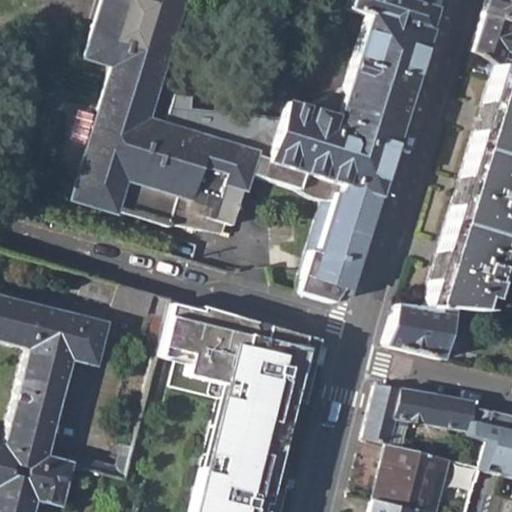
[(344,290),(373,196),(429,8),(400,0),(344,0),(342,9),(362,14),(341,85),(298,108),(280,103),(276,116),(244,134),(228,140),(203,139),(138,120),(173,0),(97,0),(95,8),(80,57),(107,65),(69,197),(165,226),(166,223),(199,230),(203,217),(227,224),(243,173),(293,188),(311,198),(328,200),(313,252),(304,250),(292,292),(324,302),(329,302),(331,299),(338,289),(344,290)]
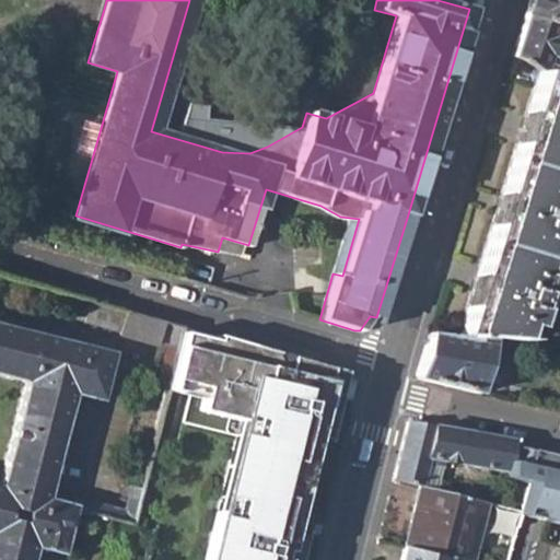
[(480,12),(483,0),(476,0),(474,10),(480,12)]
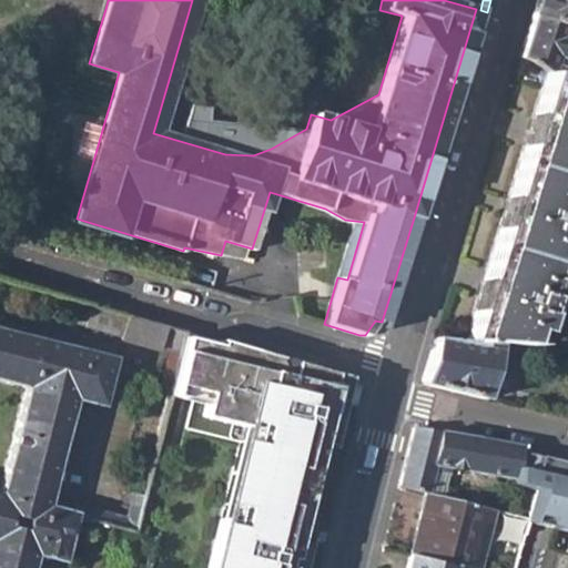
[(567,23),(567,0),(534,0),(531,12),(565,22),(567,23)]
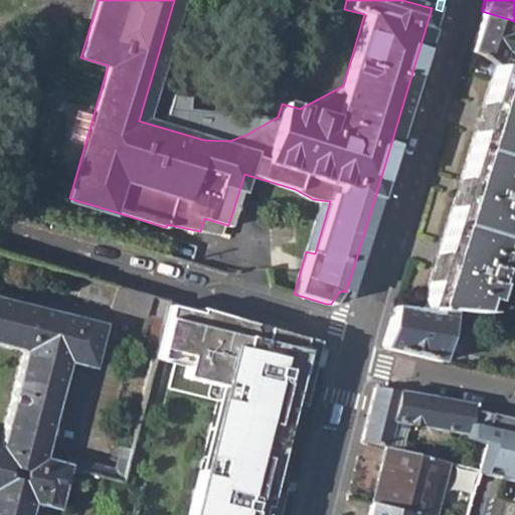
[(482,11),(469,52),(494,66),(496,67),(506,73),(513,50),(514,49),(514,21),(512,20),(482,11)]
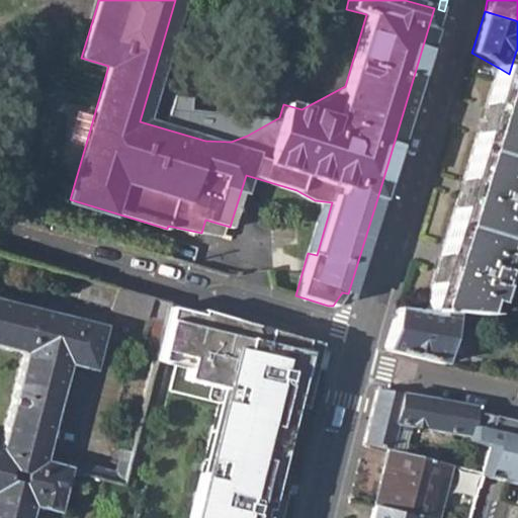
[(450,312),(481,315),(517,189),(517,78),(509,74),(499,68),(497,67),(421,310),(450,312)]
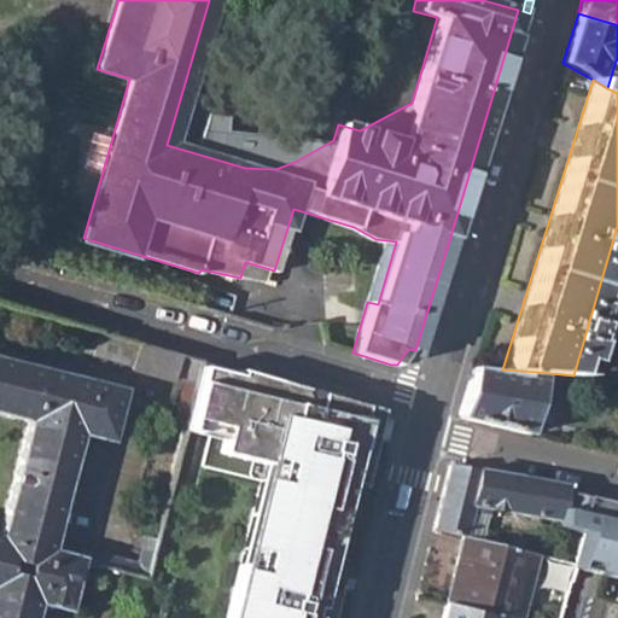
[(0,617),(31,617),(36,605),(65,612),(77,565),(48,555),(80,438),(106,445),(120,395),(65,380),(0,361),(0,617)]
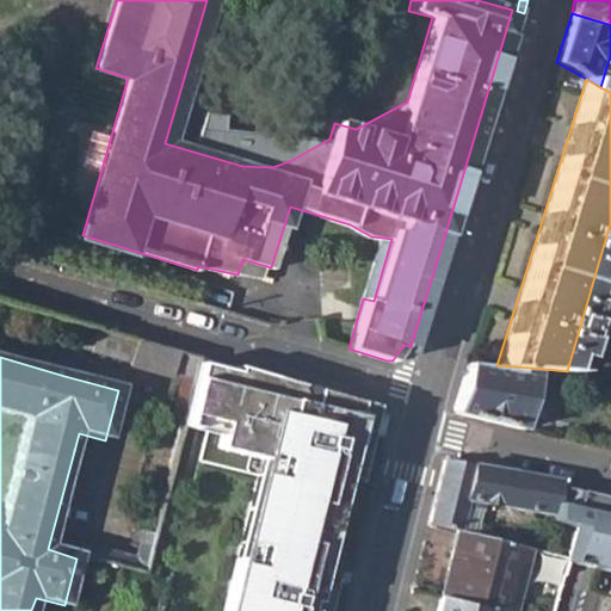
[(358,402),(198,357),(184,415),(220,424),(216,436),(214,449),(259,460),(271,463),(247,562),(235,560),(222,610),(322,610),(329,582),(318,580),(325,551),(327,551),(340,501),(337,501),(341,480),(353,483),(365,434),(353,431),(357,418),(355,418),(358,402)]
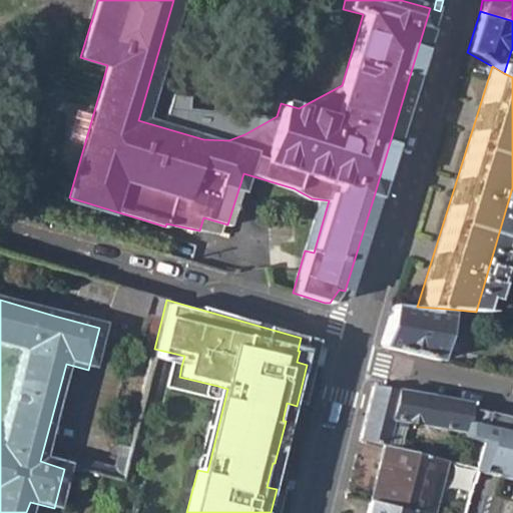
[(379,344),(436,357),(446,309),(417,307),(391,305),(379,344)]
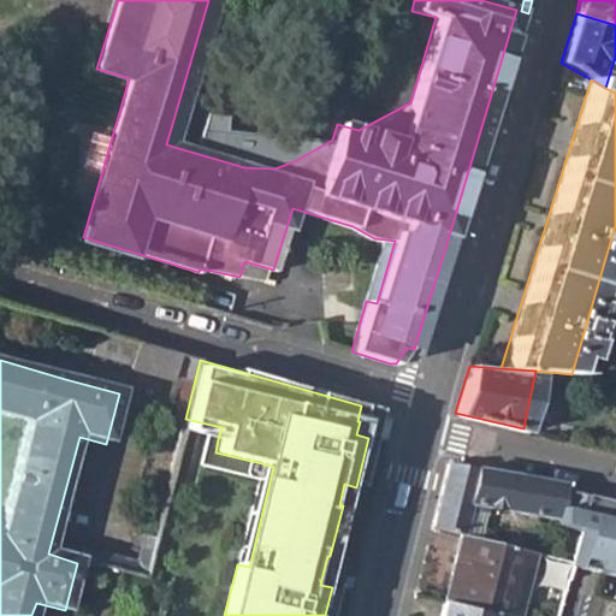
[(356,434),(368,438),(375,410),(361,406),(357,421),(360,421),(356,434)]
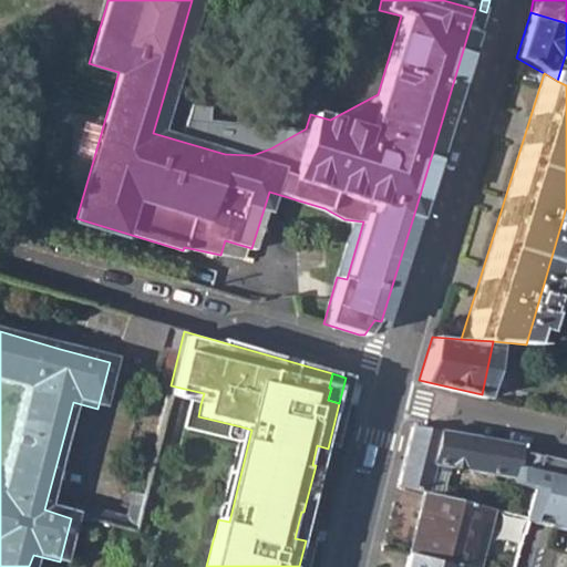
[(167,395),(200,404),(204,393),(171,385),(167,395)]
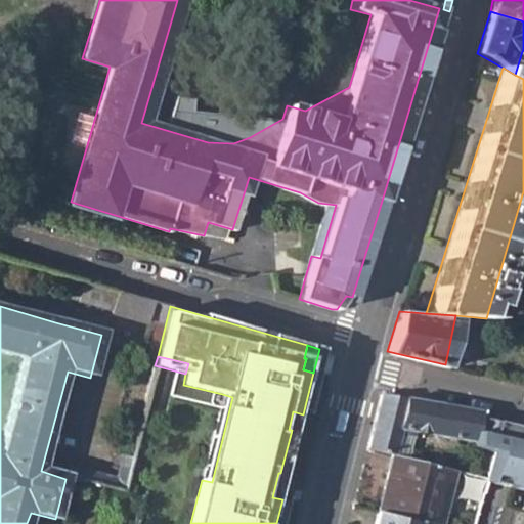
[(380,392),(365,448),(390,454),(391,454),(391,453),(399,417),(425,400),(404,396),(380,392)]
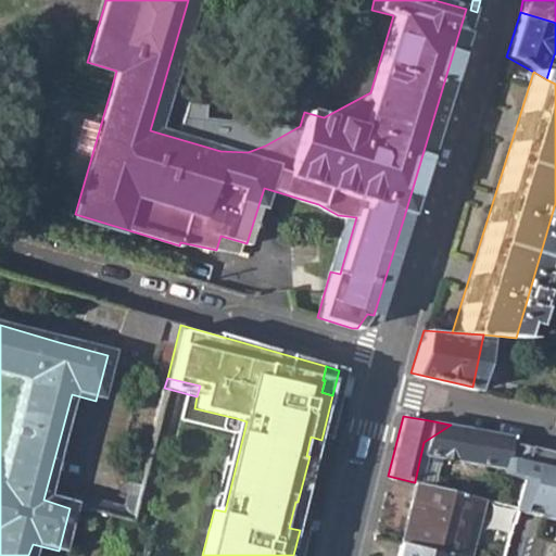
[(214,509),(225,512),(247,421),(236,418),(214,509)]
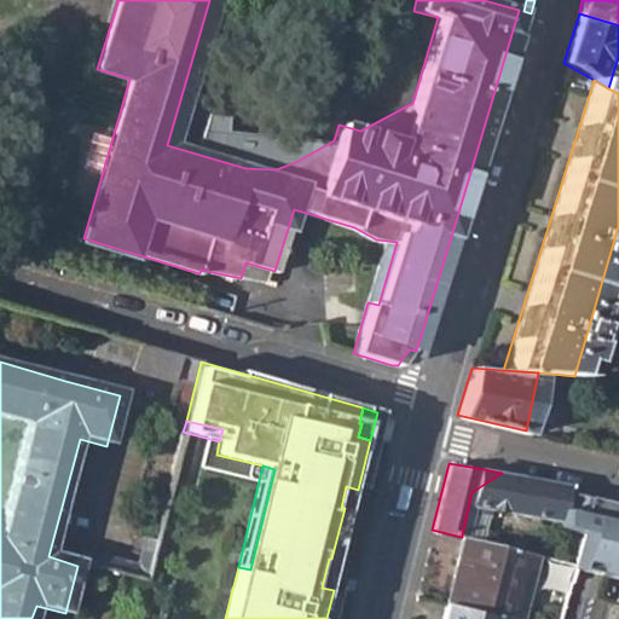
[(486,508),(550,519),(553,519),(560,490),(562,484),(502,473),(472,492),(462,536),(462,537),(464,537),(467,521),(470,505),(486,508)]
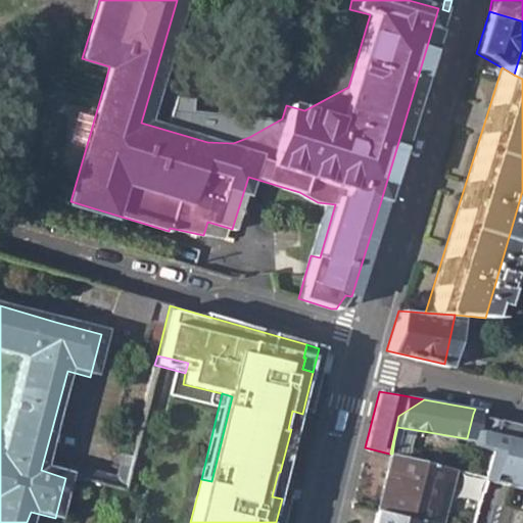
[(465,443),(491,449),(500,420),(473,414),(467,438),(465,438),(465,443)]
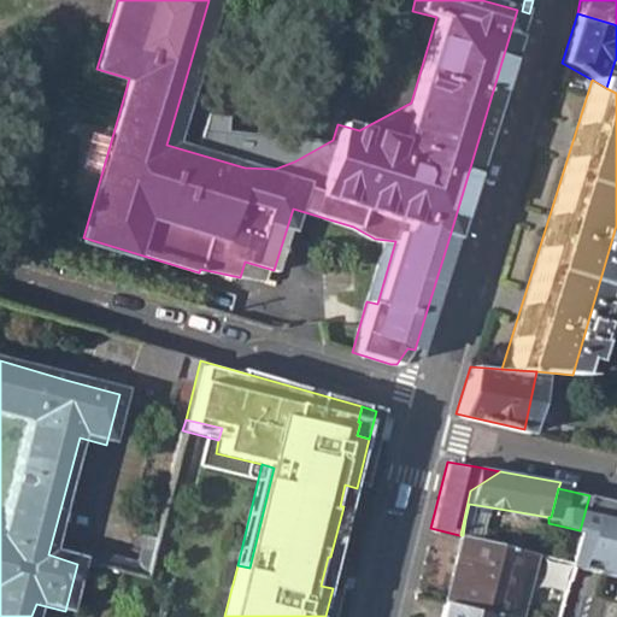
[(573,559),(616,570),(616,532),(603,528),(610,500),(589,495),(580,530),(573,559)]
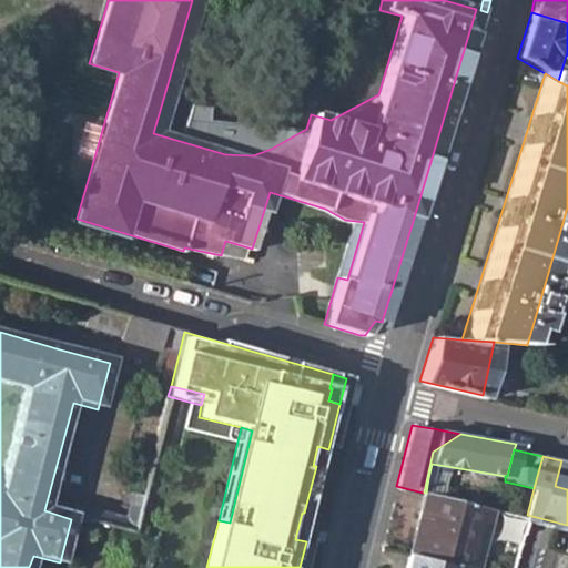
[(445,476),(446,466),(432,464),(428,478),(436,479),(445,476)]
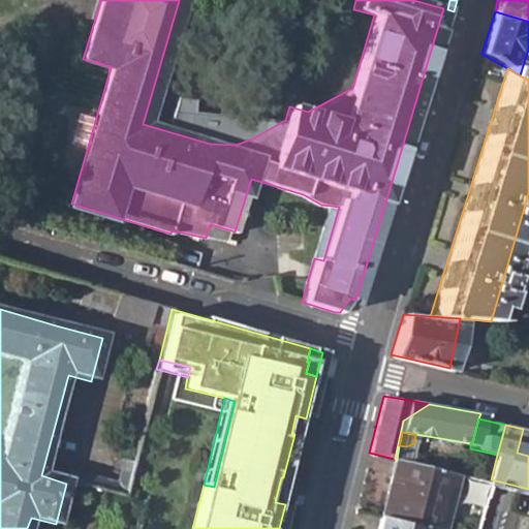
[(134,463),(120,459),(116,473),(76,462),(70,479),(125,496),(134,463)]
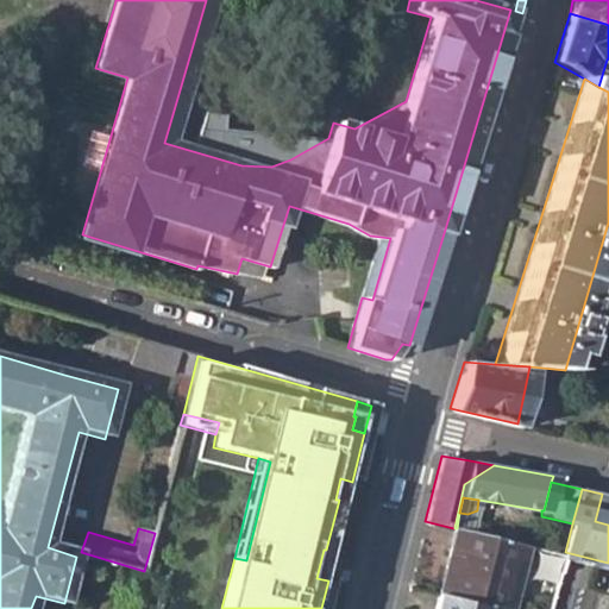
[(438,590),(481,604),(498,539),(457,528),(453,528),(438,590)]
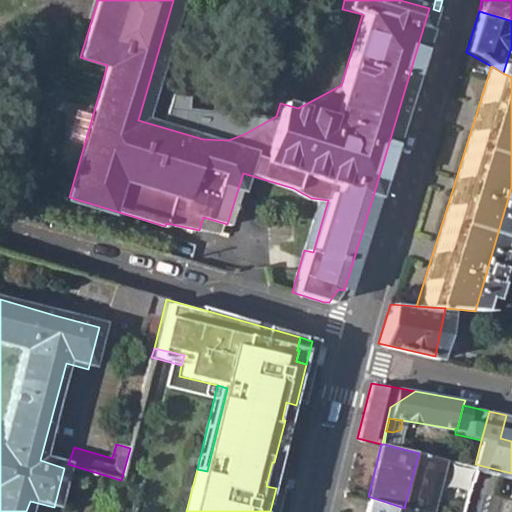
[(364,511),(412,511),(413,510),(404,508),(368,496),(364,511)]
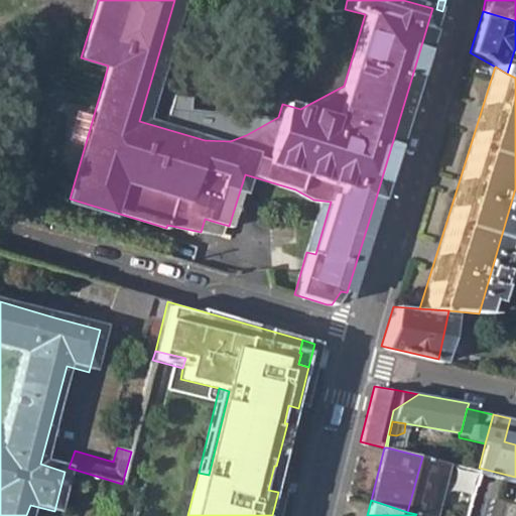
[(447,515),(418,507),(416,514),(422,515),(447,515)]
